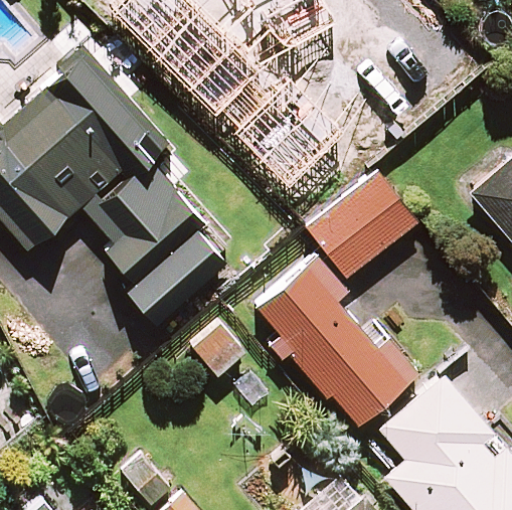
[(101,0),(101,1),(281,190),(337,134),(283,70),(272,80),(259,64),(331,26),(318,0),(236,0),(240,5),(223,20),(201,0),(101,0)]
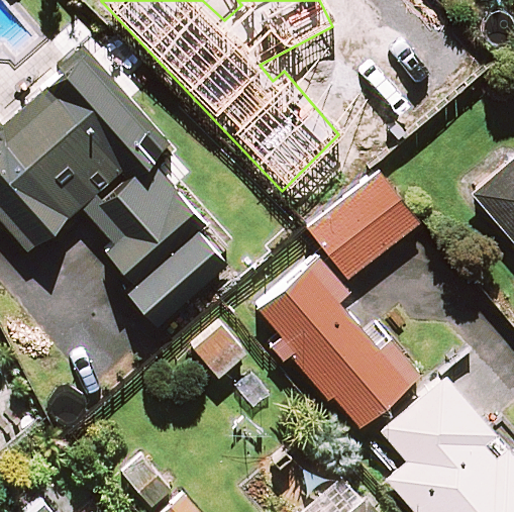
[(147,163),(169,144),(131,101),(146,89),(104,39),(1,127),(0,125),(0,219),(27,251),(80,206),(113,244),(105,251),(132,284),(125,290),(157,327),(232,263),(147,163)]
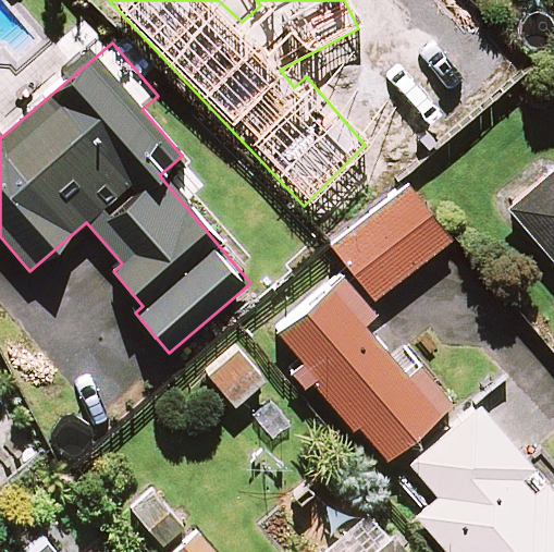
[(553,174),(509,212),(553,264),(553,174)]
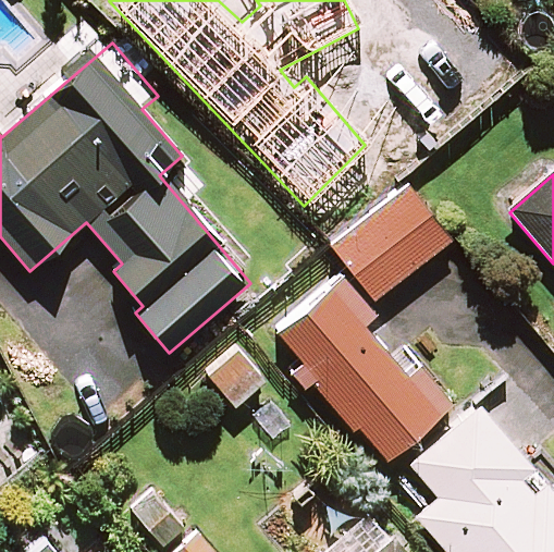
[(451,238),(409,188),(335,252),(378,302),(451,238)]
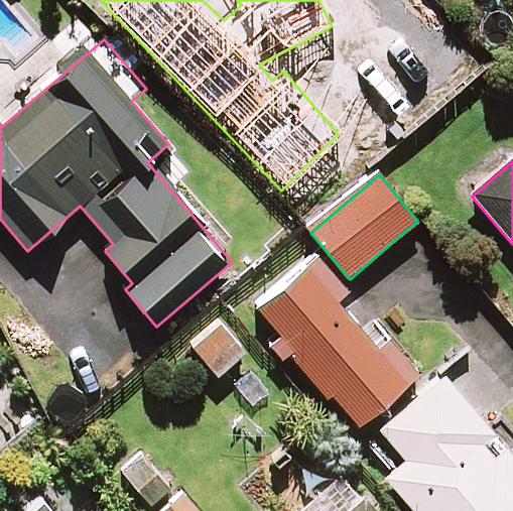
[(295,358),(353,426),(417,372),(322,259),(258,313),(278,337),(265,348),(282,368),(295,358)]
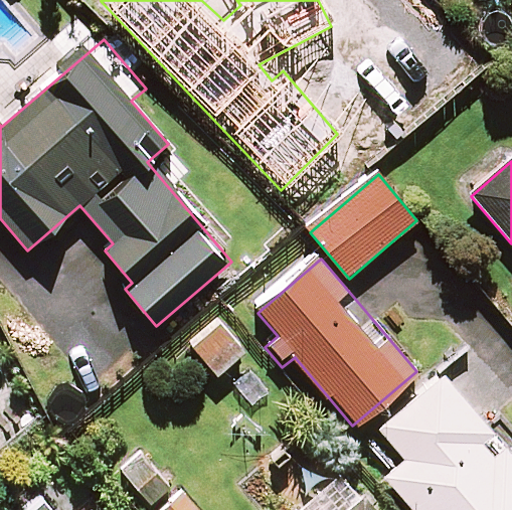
[(247,353),(217,316),(188,339),(217,377),(247,353)]
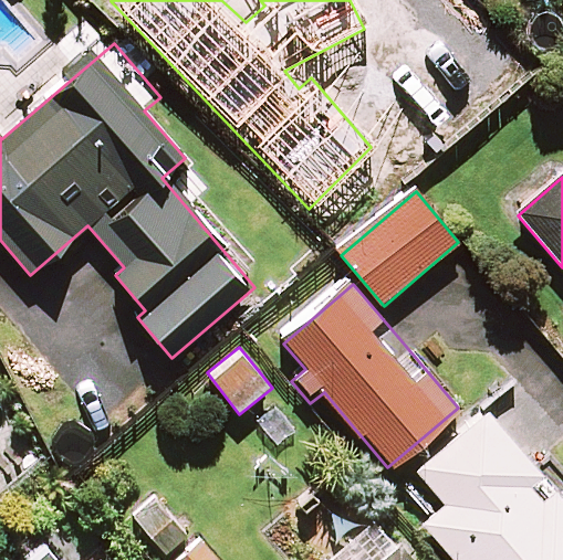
[(562,500),(486,411),(417,469),(447,505),(424,524),(455,559),(562,559),(562,500)]
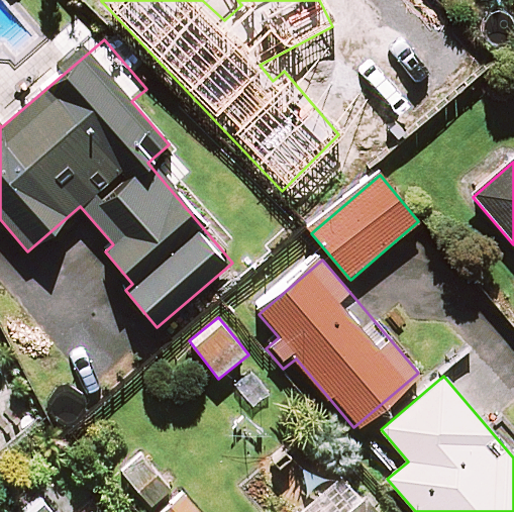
[(173,491),(143,461),(125,478),(153,508),(173,491)]
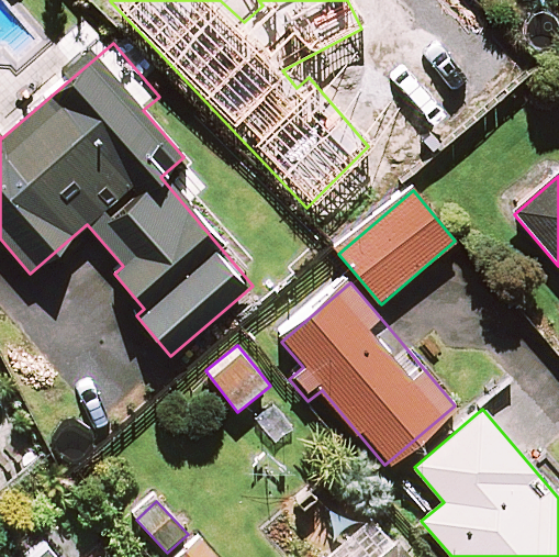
[(369,519),(324,556),(412,556),(394,536),(389,542),(369,519)]
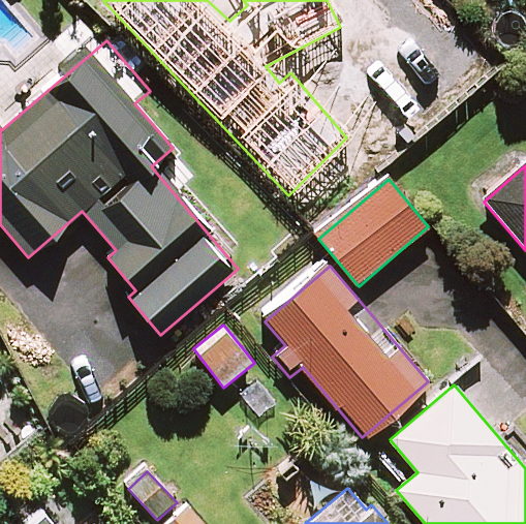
[(52,523),(38,509),(21,523),(52,523)]
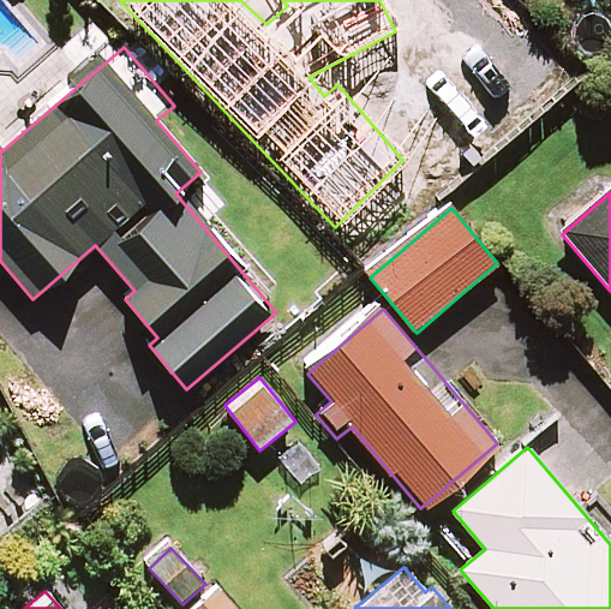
[(235,608),(223,595),(207,608),(235,608)]
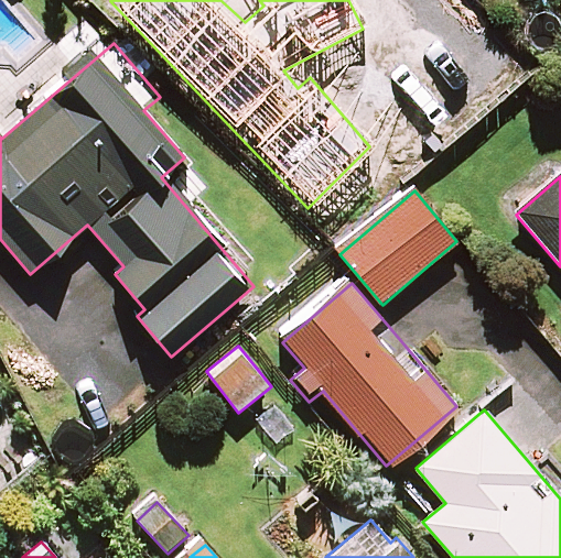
All buildings are outlined.
